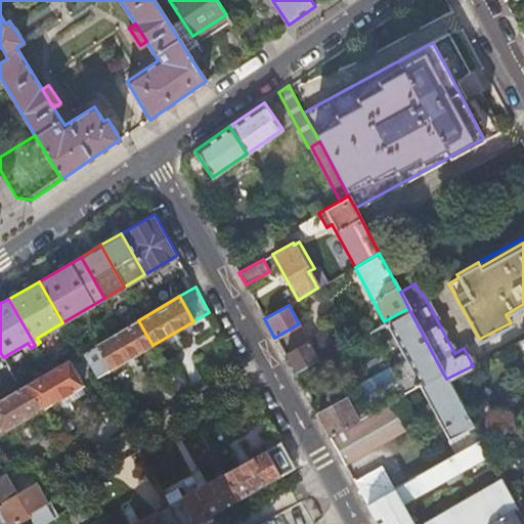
[(386,366),(401,395),(419,385),(442,372),(408,308),(384,321),(389,331),(392,336),(403,356),(386,366)]
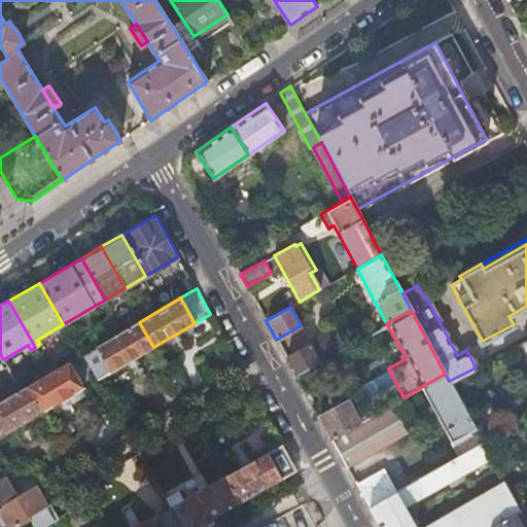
[(116,320),(123,331),(139,322),(133,311),(116,320)]
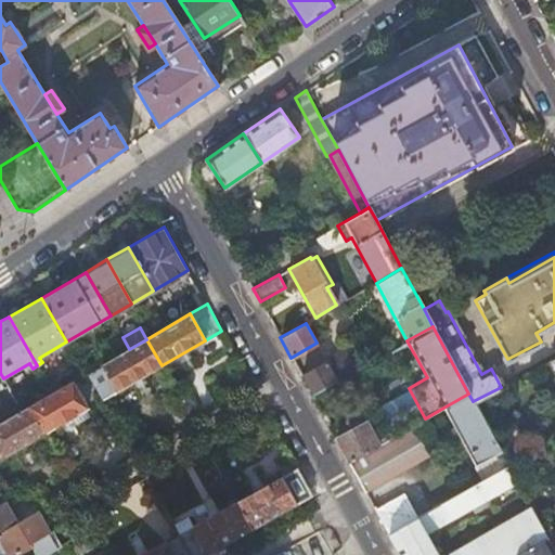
[(113,340),(120,353),(129,349),(123,337),(121,335),(113,340)]
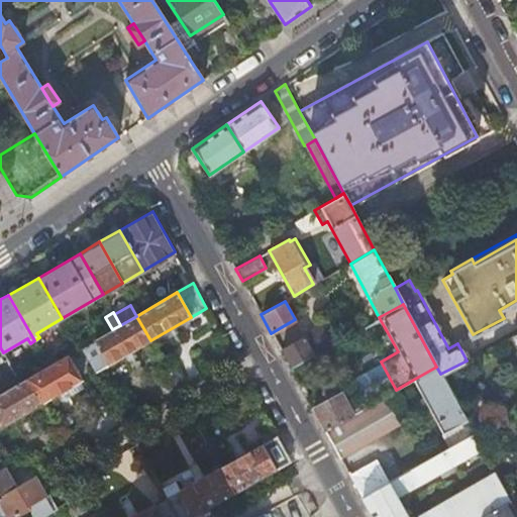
[(112,329),(82,347),(96,372),(150,340),(136,316),(120,325),(112,329)]
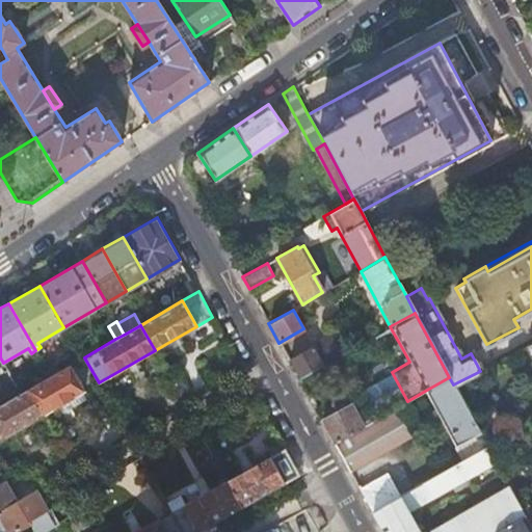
[(289,361),(299,379),(334,358),(331,354),(320,360),(314,347),(289,361)]
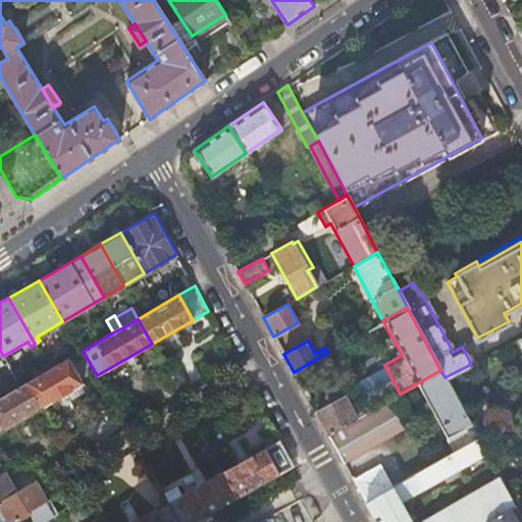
[(84,383),(97,375),(83,351),(80,353),(69,358),(84,383)]
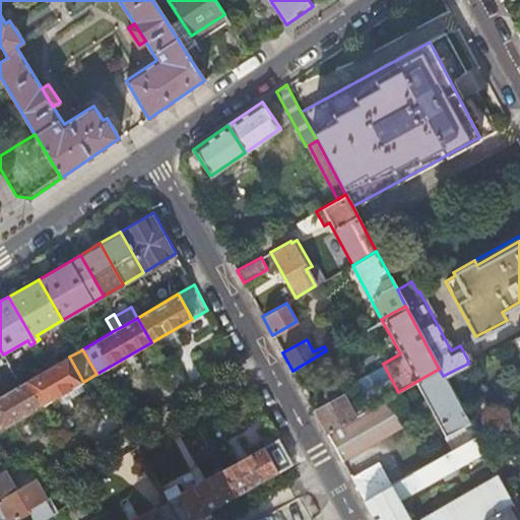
[(26,381),(41,406),(83,382),(69,356),(26,381)]
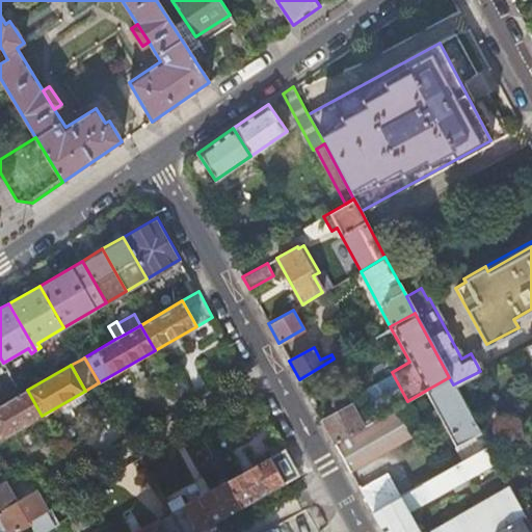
[(358,391),(374,420),(402,404),(387,375),(358,391)]
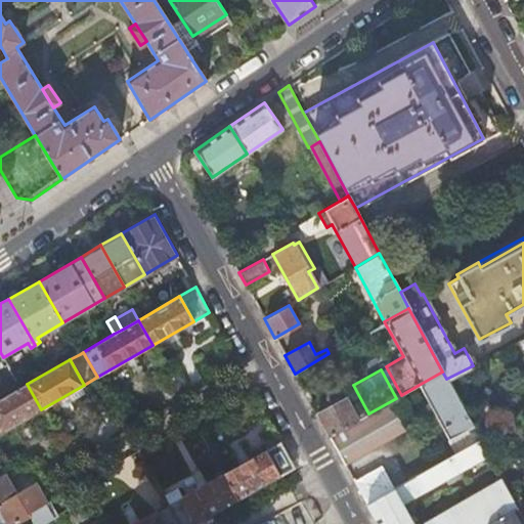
[(442,372),(419,385),(448,439),(472,427),(463,409),(446,379),(442,372)]
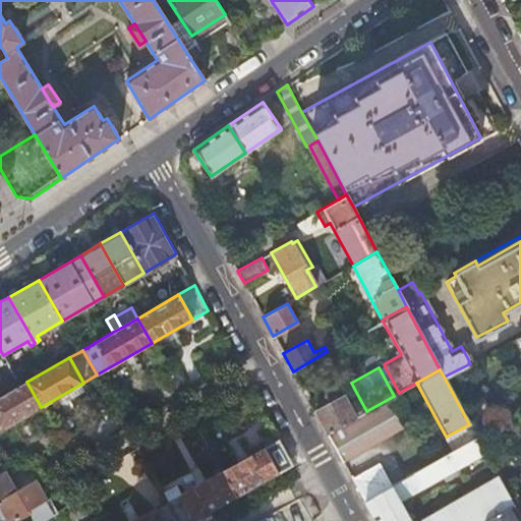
[(0,430),(41,407),(26,382),(0,397),(0,430)]
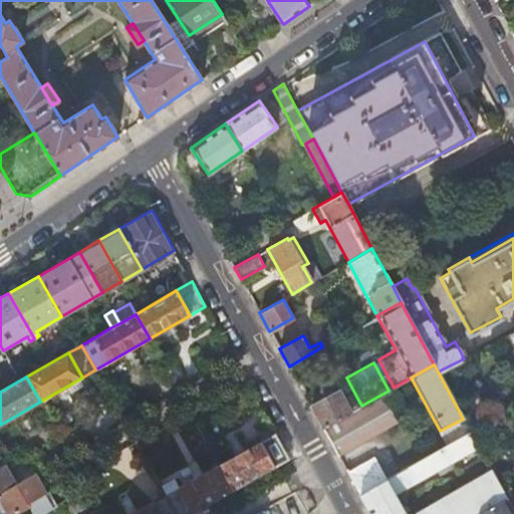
[(323,428),(360,407),(350,390),(326,403),(324,399),(311,406),(323,428)]
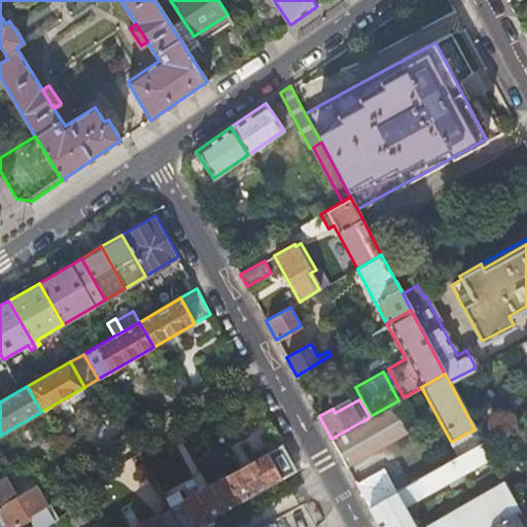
[(371,416),(370,417),(331,438),(347,466),(406,432),(395,413),(403,409),(398,400),(371,416)]
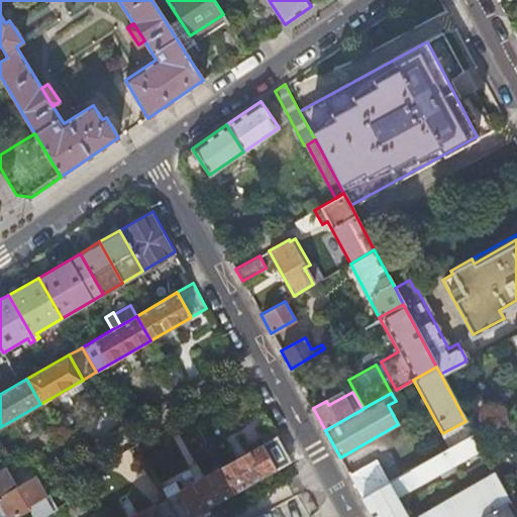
[(466,421),(442,433),(449,445),(472,431),(466,421)]
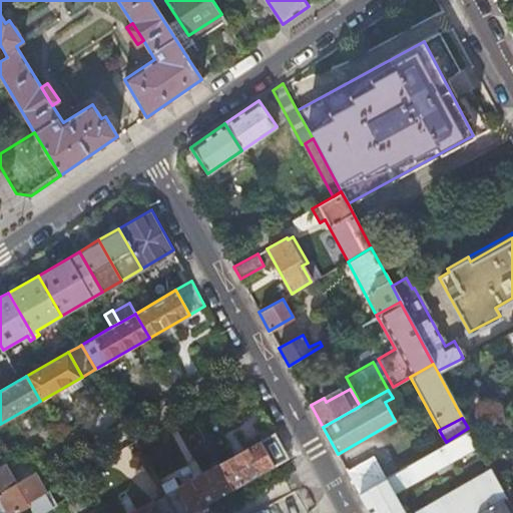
[(289,457),(275,432),(218,463),(233,488),(289,457)]
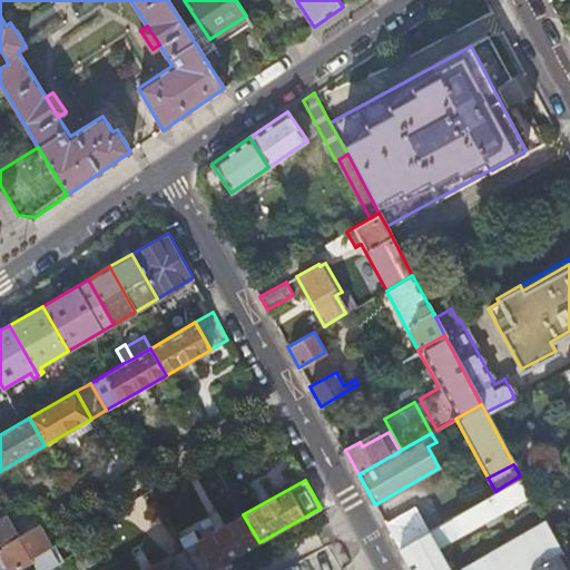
[(485,520),(475,502),(452,517),(461,533),(485,520)]
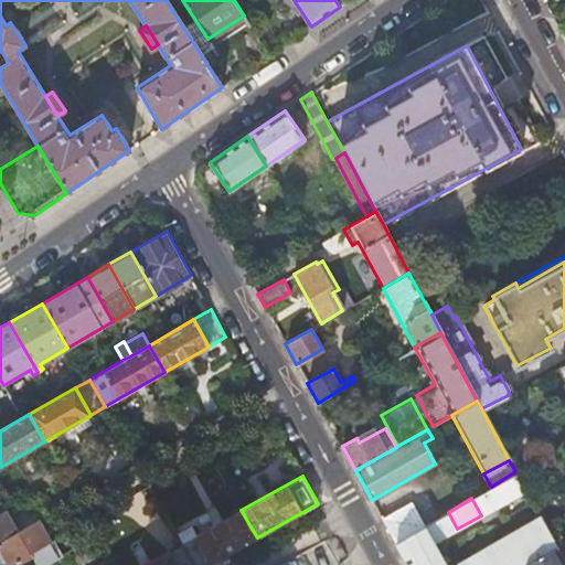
[(478,546),(543,515),(535,499),(448,540),(457,558),(466,554),(459,541),(472,534),(478,546)]
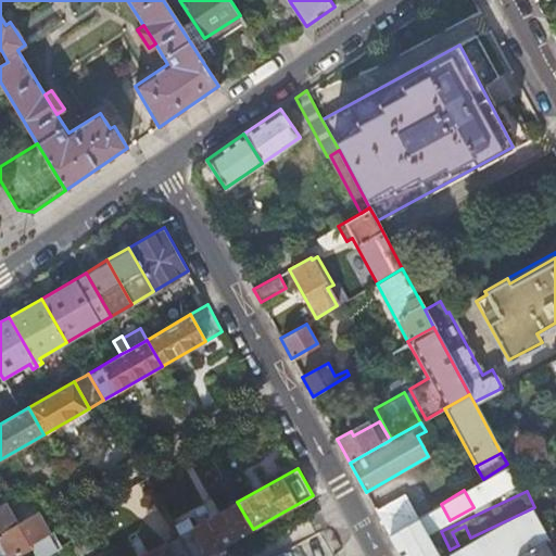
[(50,531),(39,513),(17,525),(9,509),(0,494),(0,543),(7,555),(15,555),(30,547),(28,544),(50,531)]
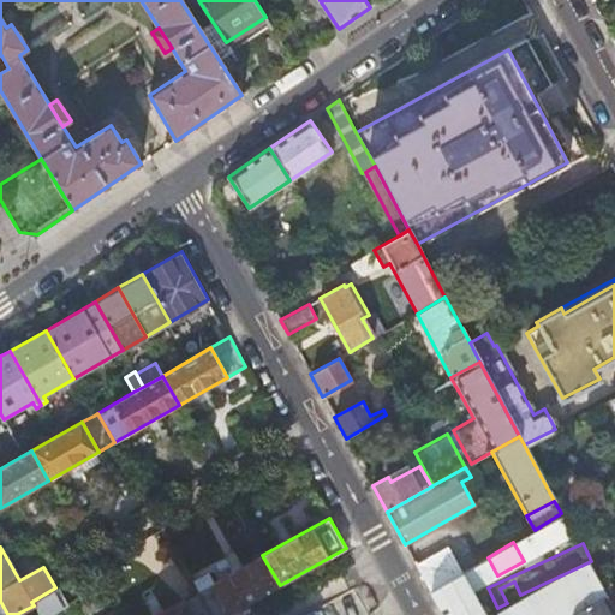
[(43,567),(49,563),(40,547),(10,563),(19,580),(43,567)]
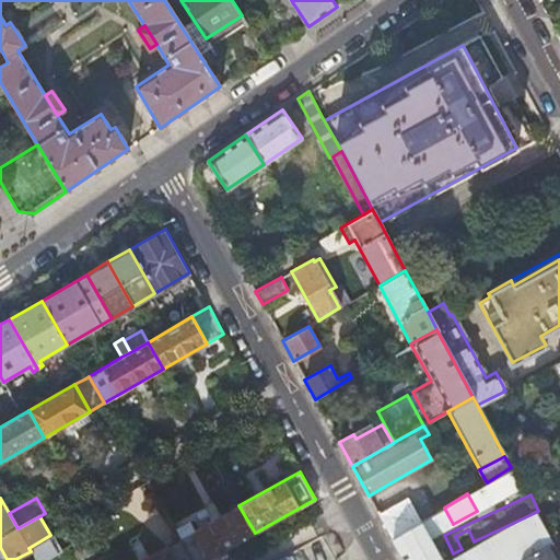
[(407,498),(378,514),(392,538),(420,522),(407,498)]
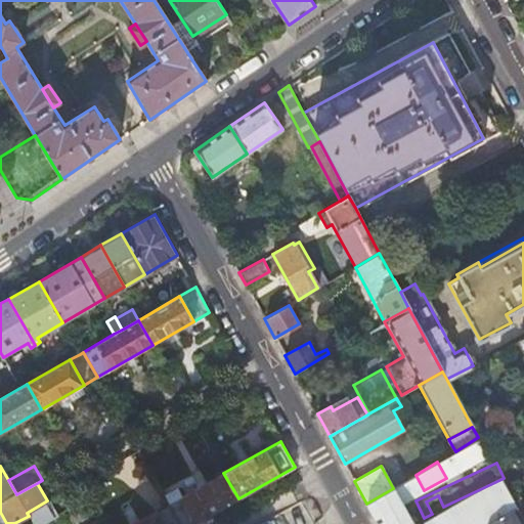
[(238,498),(223,473),(180,497),(194,523),(238,498)]
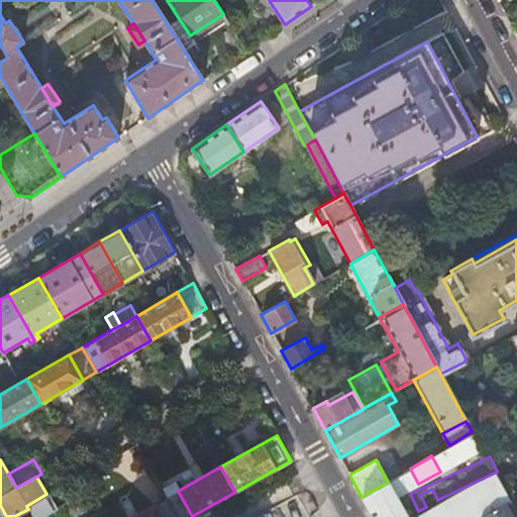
[(388,482),(362,497),(373,516),(478,516),(508,499),(506,495),(497,478),(427,516),(404,516),(394,498),(418,484),(410,469),(388,482)]
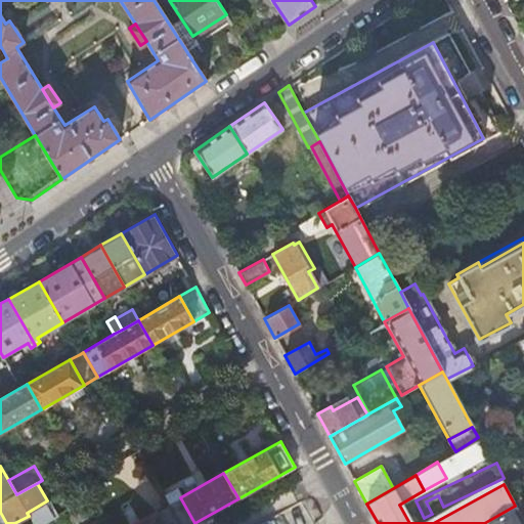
[(179,523),(191,523),(194,523),(180,497),(169,504),(179,523)]
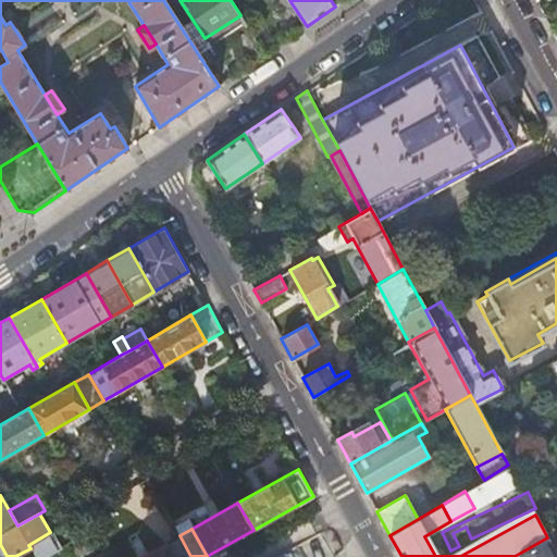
[(52,531),(50,532),(28,545),(31,548),(35,556),(44,556),(62,547),(52,531)]
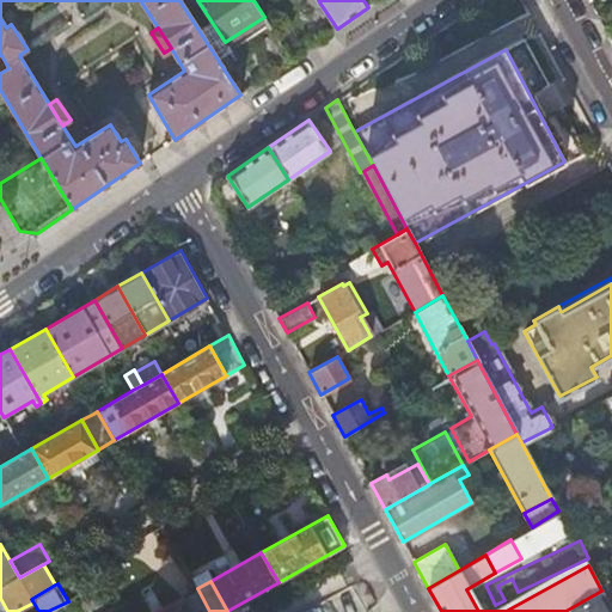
[(183,597),(191,611),(209,611),(197,588),(183,597)]
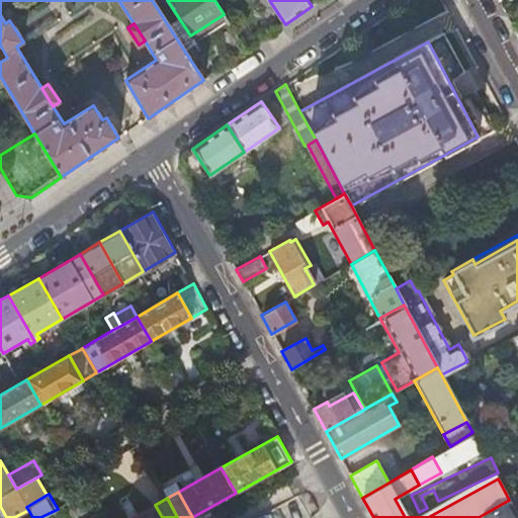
[(517,517),(517,516),(509,500),(479,517),(517,517)]
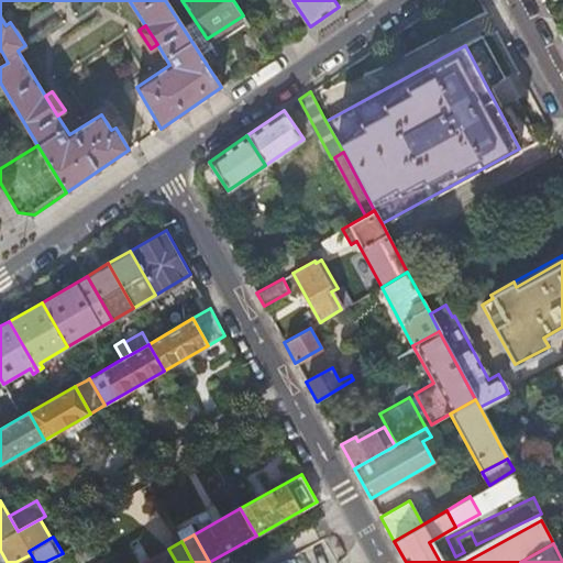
[(142,562),(176,562),(168,549),(142,562)]
